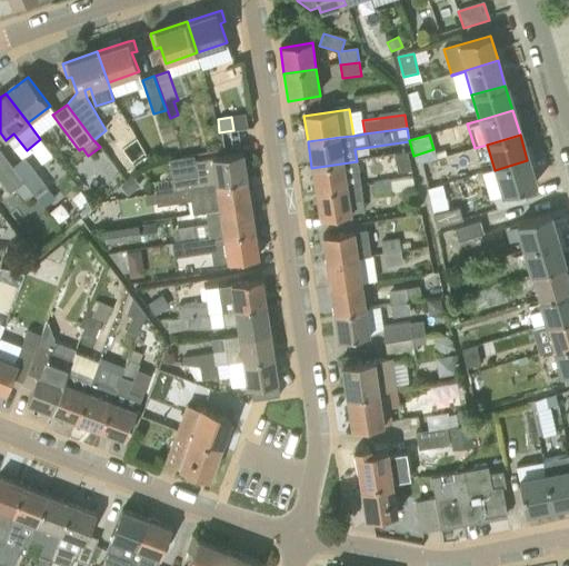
[(32,192),(12,167),(0,150),(0,180),(10,194),(15,190),(22,200),(32,192)]
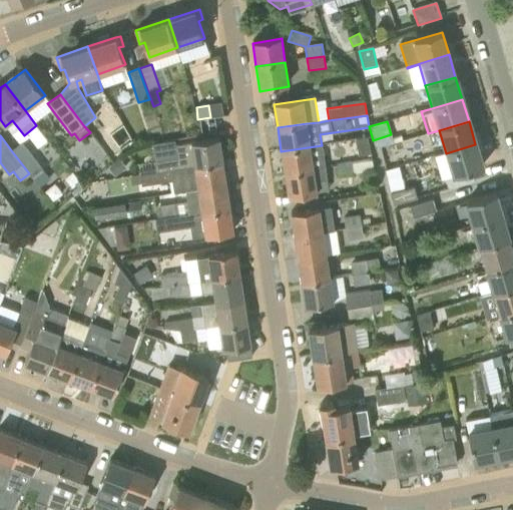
[(156,173),(222,162),(218,138),(176,144),(178,158),(155,162),(156,173)]
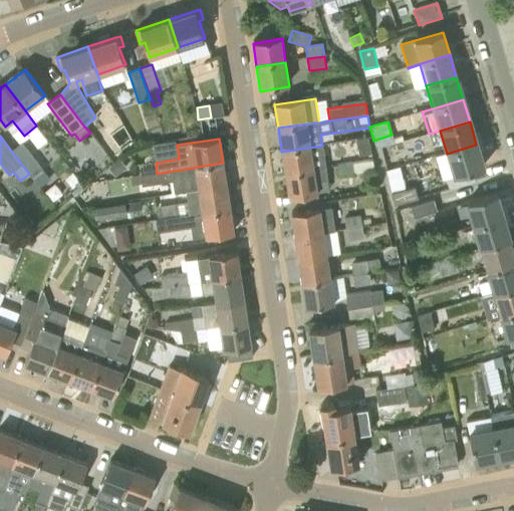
[(370,155),(367,140),(355,143),(359,158),(370,155)]
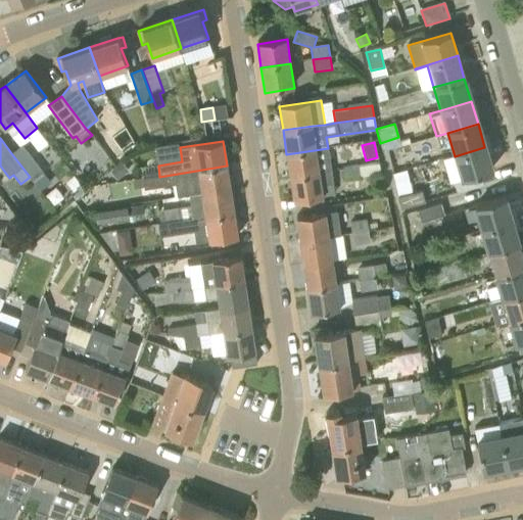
[(11,153),(30,177),(32,180),(40,173),(20,147),(11,153)]
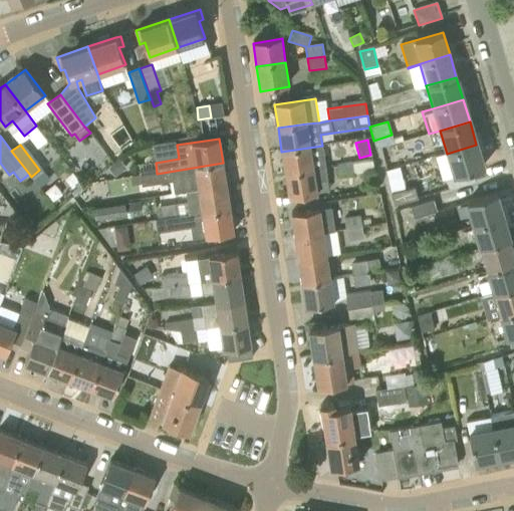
[(476,145),(447,154),(454,177),(483,169),(476,145)]
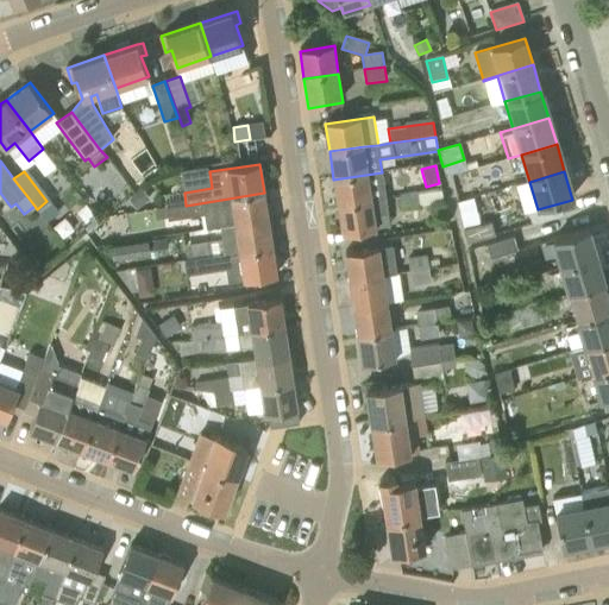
[(338,207),(385,200),(382,172),(333,180),(338,207)]
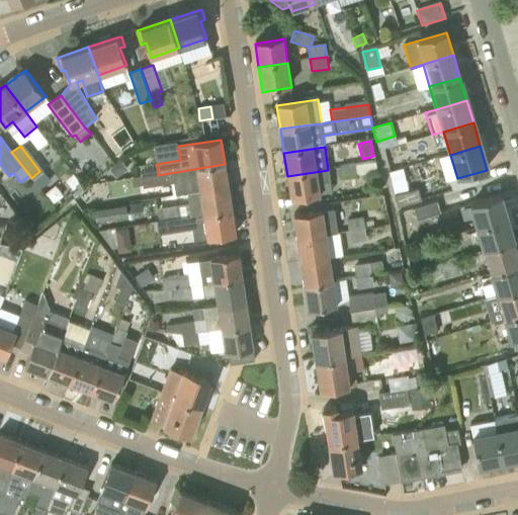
[(116,179),(128,170),(120,161),(109,170),(116,179)]
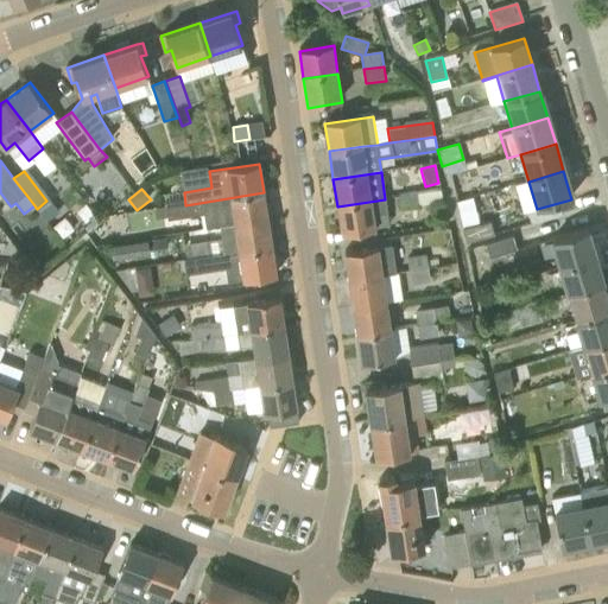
[(221,228),(267,220),(264,192),(185,205),(166,209),(169,220),(169,221),(204,215),(207,228),(220,226),(221,228)]
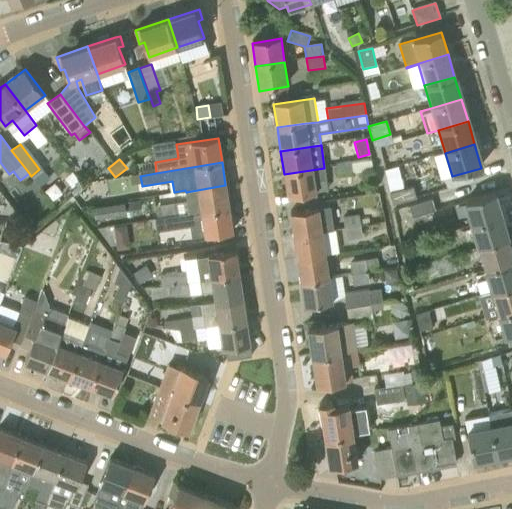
[(337,178),(353,176),(351,164),(335,166),(337,178)]
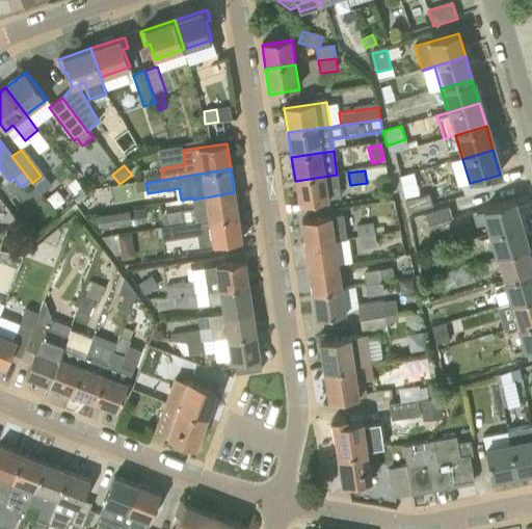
[(399,178),(405,200),(419,195),(414,174),(399,178)]
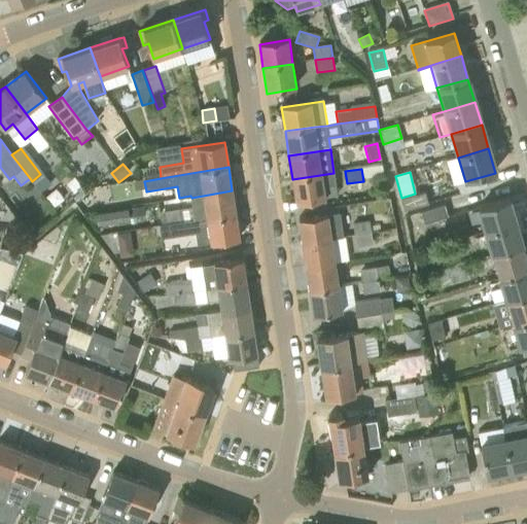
[(334,173),(292,179),(295,204),(325,200),(325,198),(330,197),(329,187),(336,186),(334,173)]
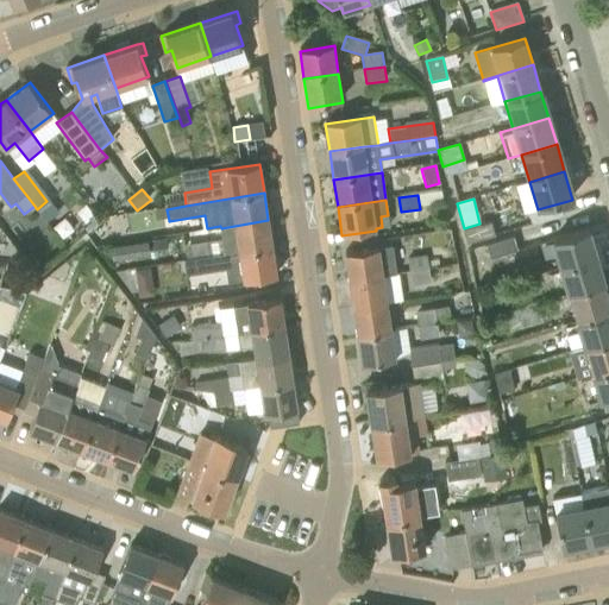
[(99,224),(92,215),(81,226),(87,233),(99,224)]
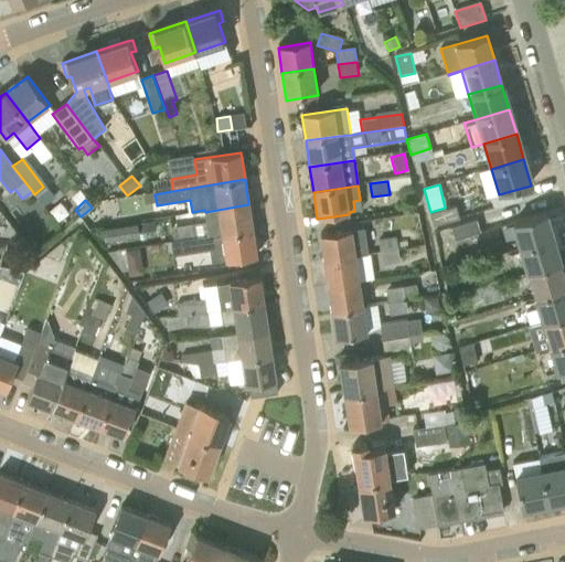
[(179,242),(253,230),(248,204),(205,212),(206,223),(177,228),(179,242)]
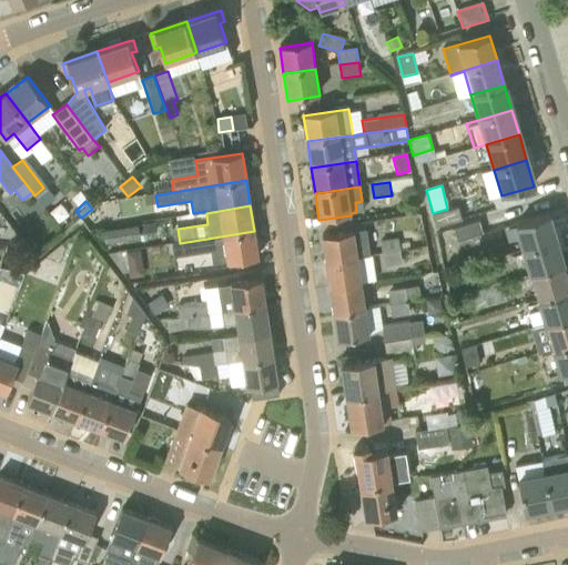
[(436,226),(462,220),(458,208),(433,214),(436,226)]
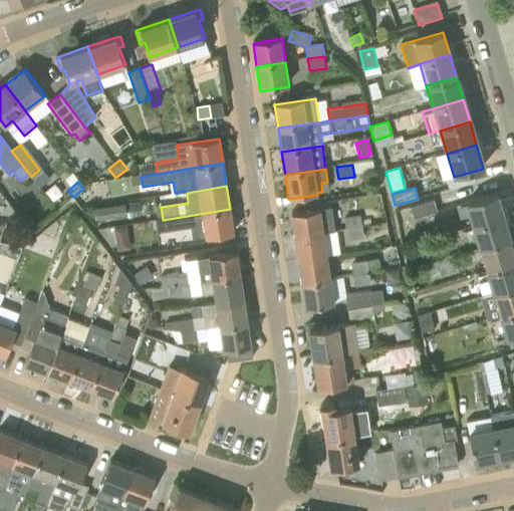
[(473,227),(503,219),(496,195),(466,204),(473,227)]
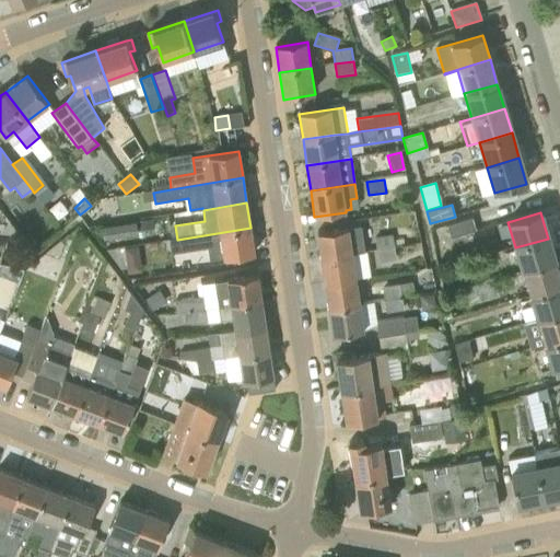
[(152,219),(139,221),(141,232),(154,230),(152,219)]
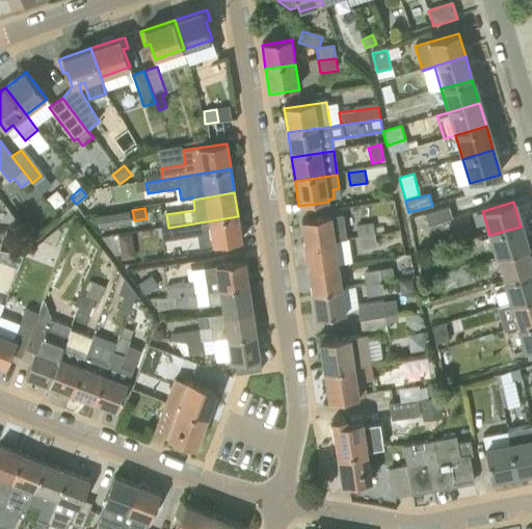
[(429,227),(452,219),(449,208),(425,215),(429,227)]
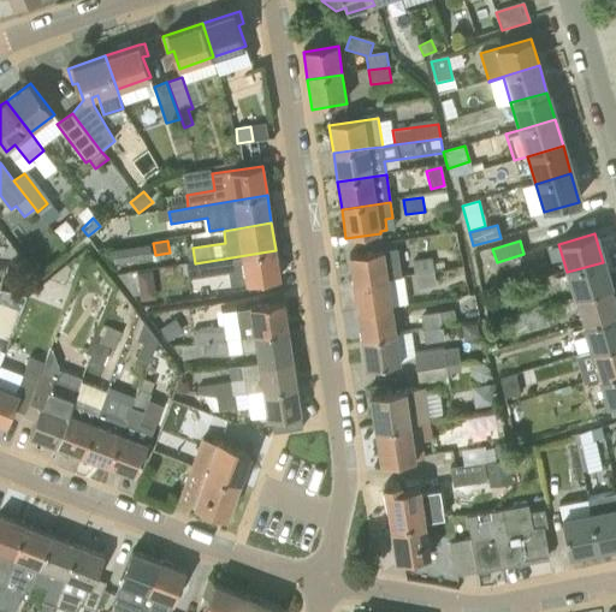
[(116,263),(152,257),(149,244),(113,250),(116,263)]
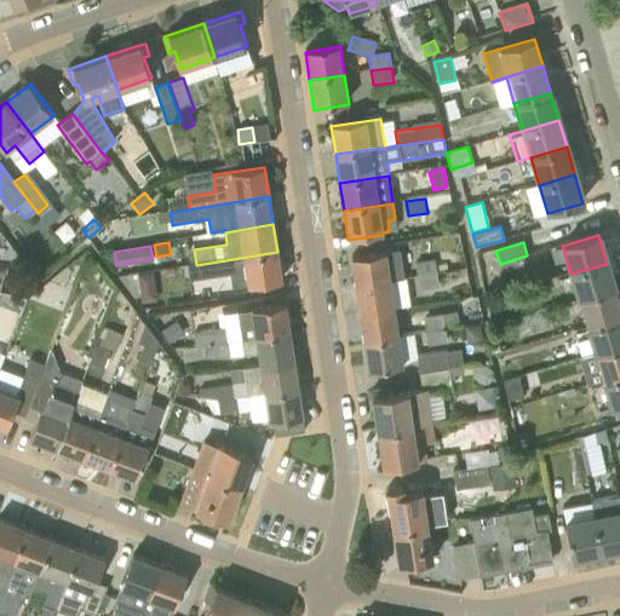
[(277,252),(196,265),(199,278),(231,274),(233,287),(281,280),(277,252)]
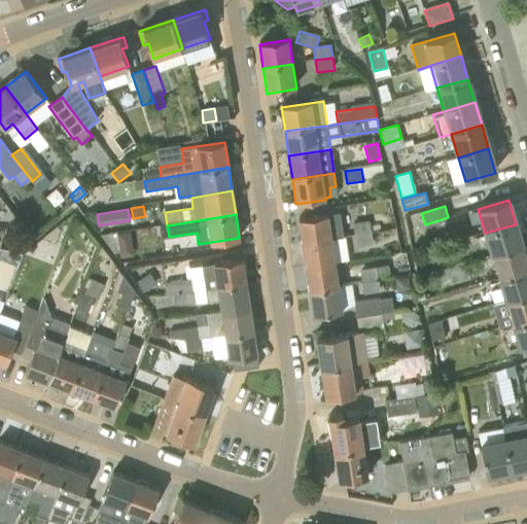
[(302,245),(331,240),(331,235),(338,234),(336,217),(328,218),(328,215),(299,220),(302,245)]
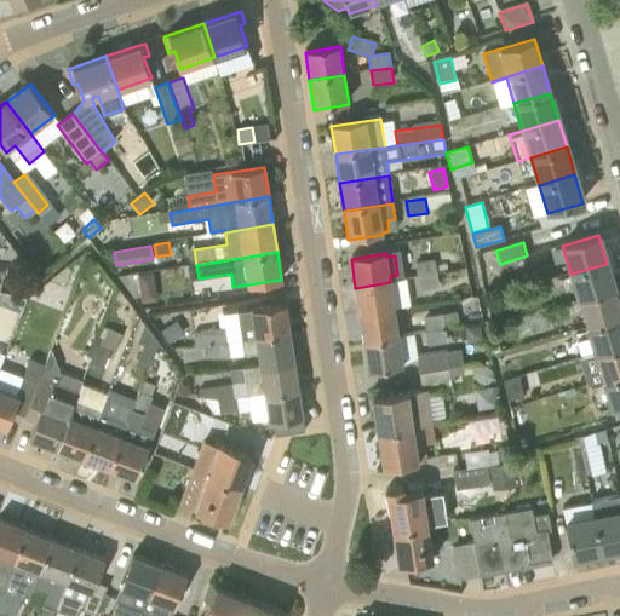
[(418,277),(437,275),(435,260),(415,264),(418,277)]
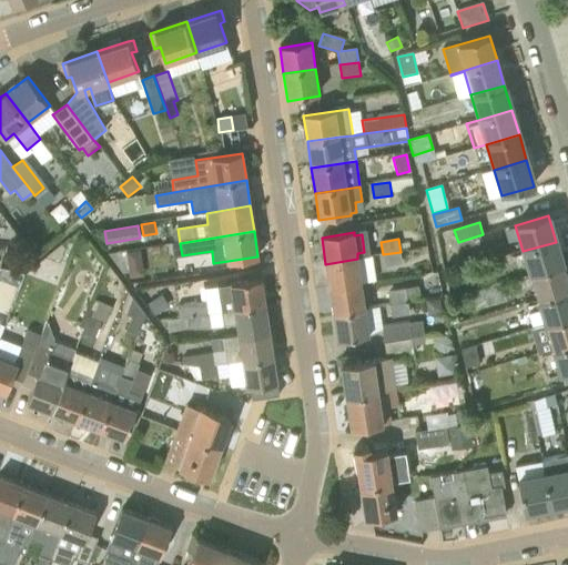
[(530,276),(564,266),(556,242),(523,251),(530,276)]
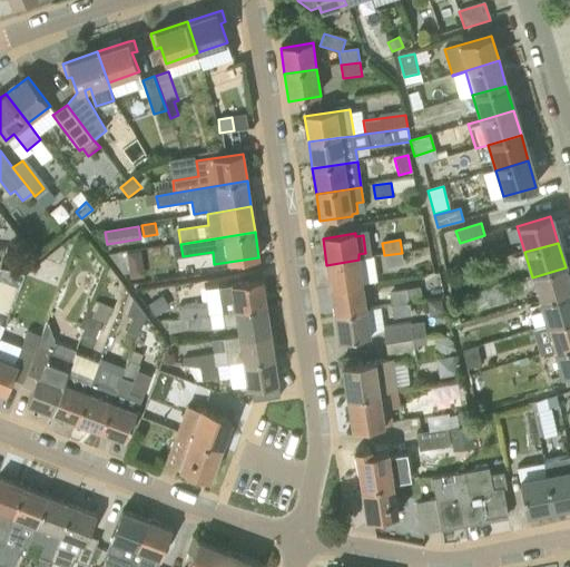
[(126,254),(128,265),(143,264),(140,252),(126,254)]
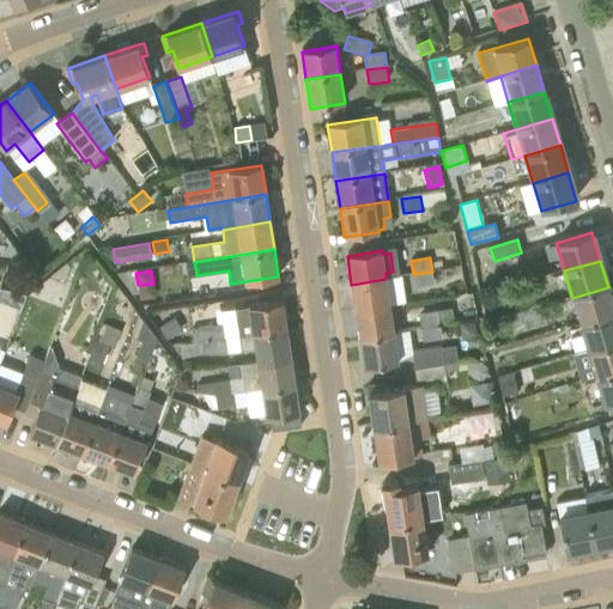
[(432,272),(413,274),(416,288),(435,285),(432,272)]
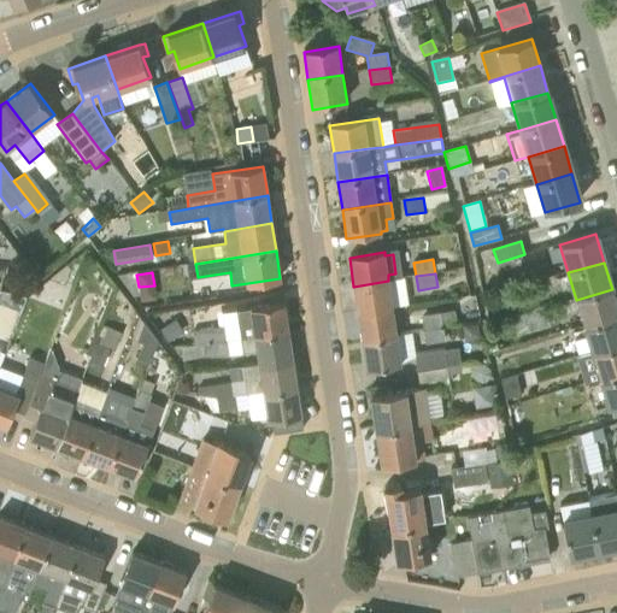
[(358,313),(393,308),(388,281),(353,287),(358,313)]
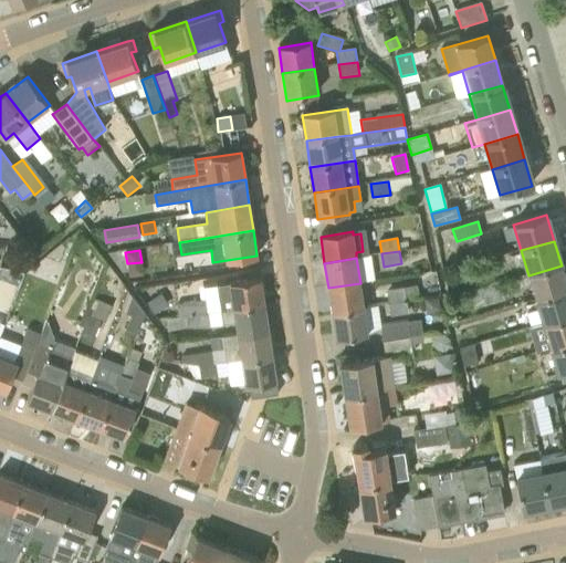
[(535,300),(565,291),(565,282),(562,266),(528,275),(535,300)]
